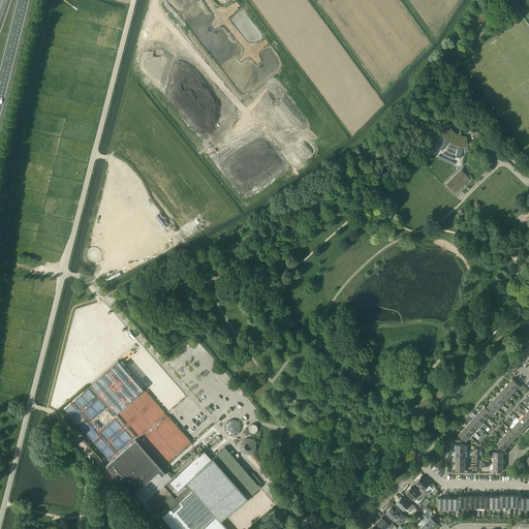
[(462,135),(460,135),(459,134),(458,134),(457,133),(456,133),(455,133),(454,131),(453,131),(453,130),(452,129),(450,129),(443,134),(444,134),(445,136),(446,137),(438,148),(441,151),(450,141),(453,142),(454,143),(455,143),(456,144),(458,144),(456,157),(461,158),(463,145),(465,145),(467,145),(466,135),(465,135),(464,135),(463,135),(462,135)]
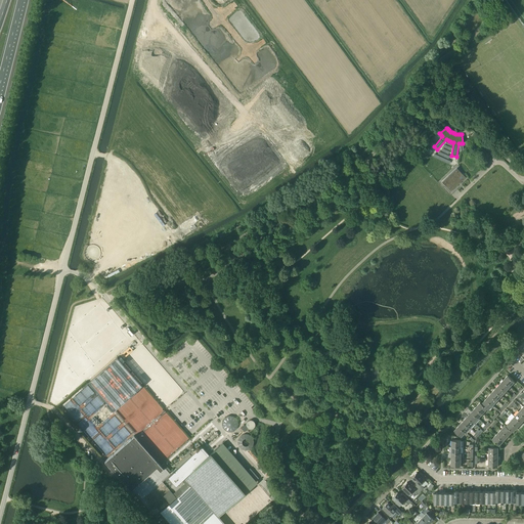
[(456,168),(442,182),(450,191),(456,185),(466,177),(463,175),(464,174),(461,171),(460,171),(456,168)]
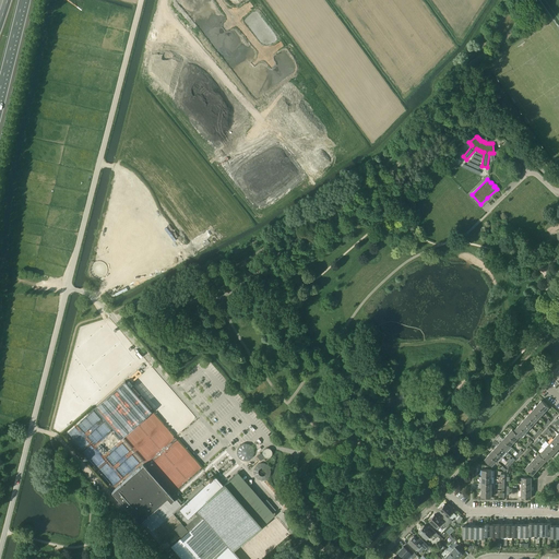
[(132,366),(132,382),(149,382),(149,366),(132,366)]
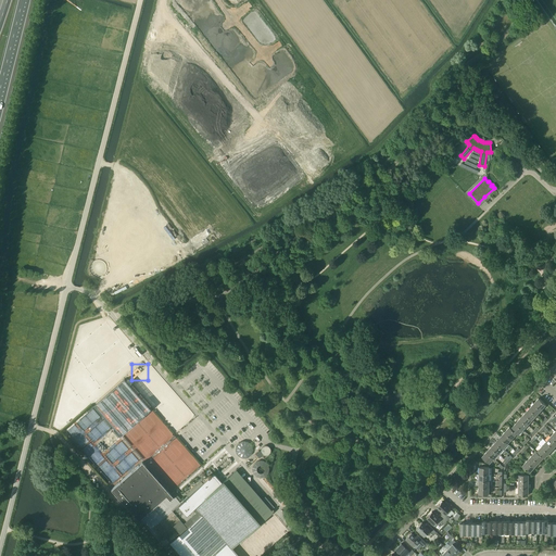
[(93,404),(118,432),(148,406),(123,378),(93,404)]
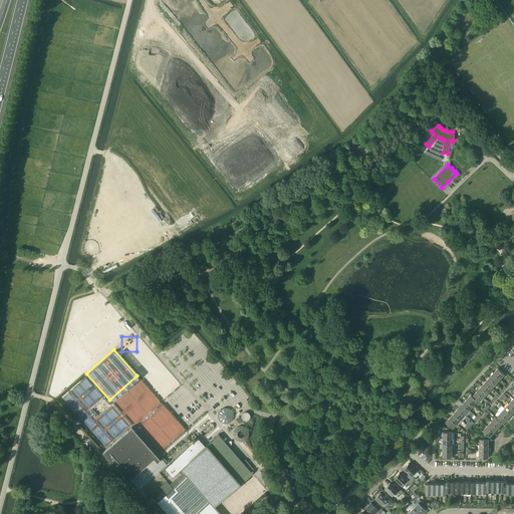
[(505,374),(498,367),(494,372),(501,378),(505,374)]
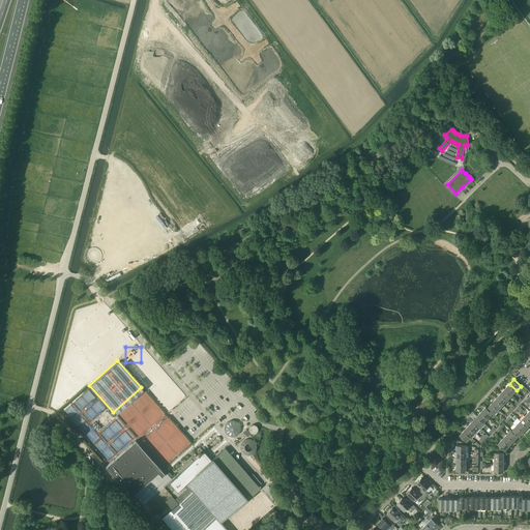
[(517,390),(509,384),(504,388),(511,395),(517,390)]
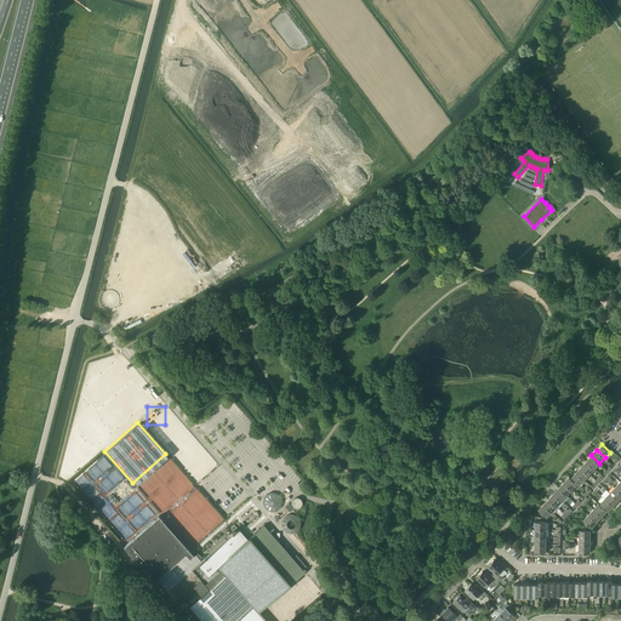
[(599,463),(591,455),(586,461),(594,468),(599,463)]
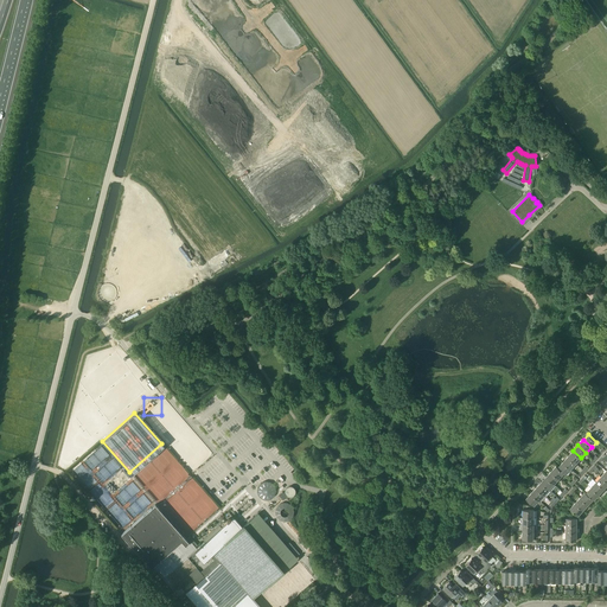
[(581,458),(573,451),(568,457),(576,464),(581,458)]
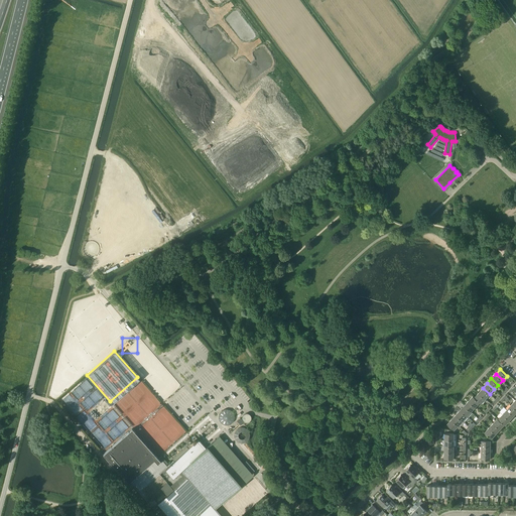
[(490,394),(483,388),(479,392),(486,399),(490,394)]
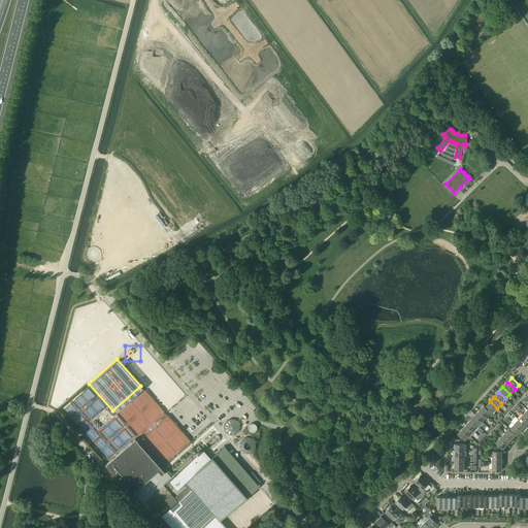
[(497,408),(490,401),(486,406),(491,411),(493,413),(497,408)]
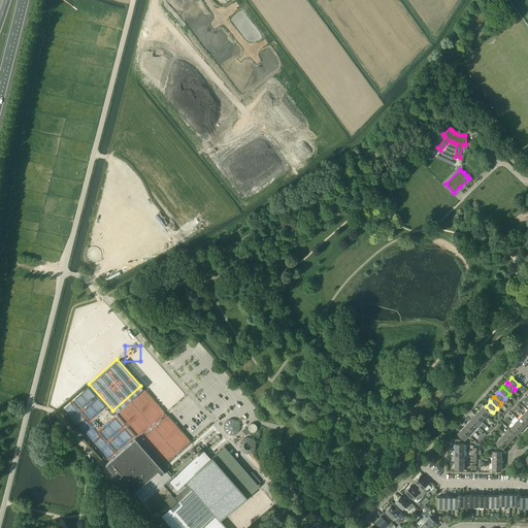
[(491,411),(486,406),(484,405),(480,409),(487,417),(491,411)]
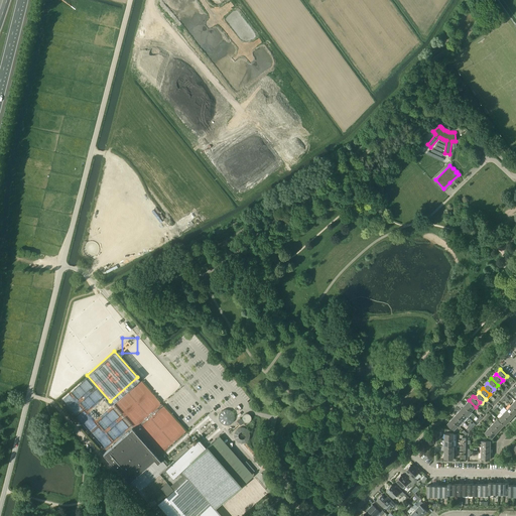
[(476,407),(469,400),(465,405),(472,411),(476,407)]
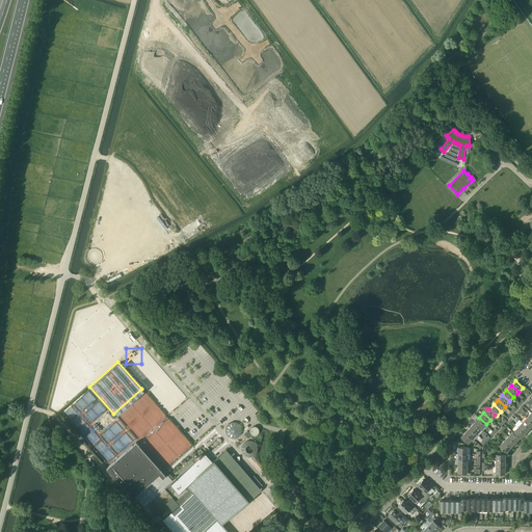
[(486,424),(479,418),(474,423),(481,429),(486,424)]
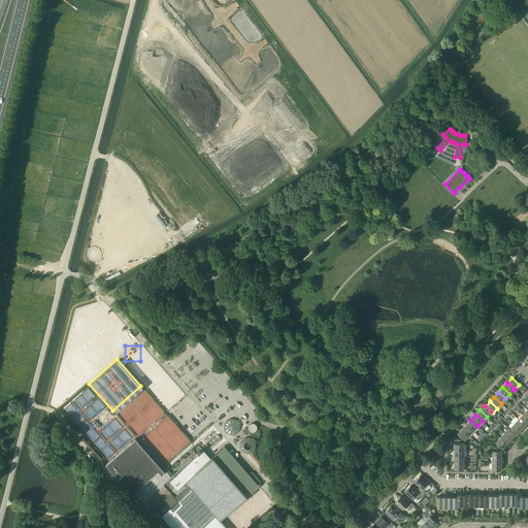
[(527,422),(527,419),(523,415),(518,419),(525,426),(527,422)]
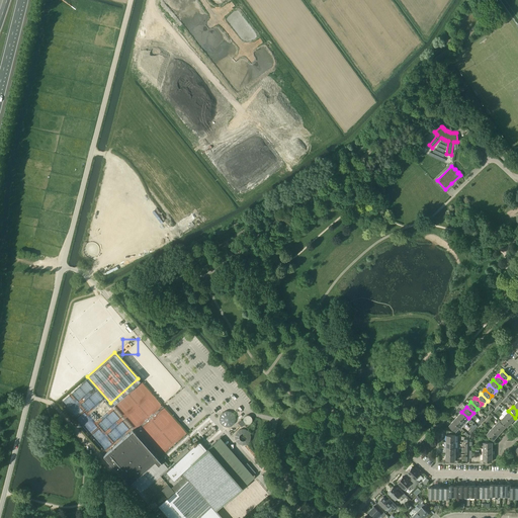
[(515,418),(508,411),(504,416),(511,422),(515,418)]
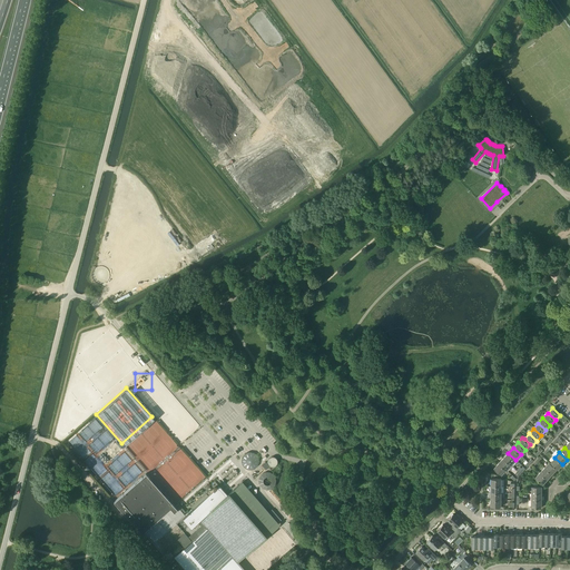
[(516,460),(508,453),(503,458),(511,464),(516,460)]
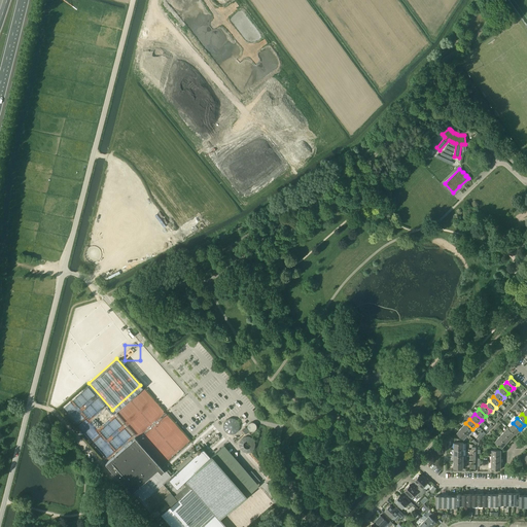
[(472,429),(465,423),(461,428),(468,434),(472,429)]
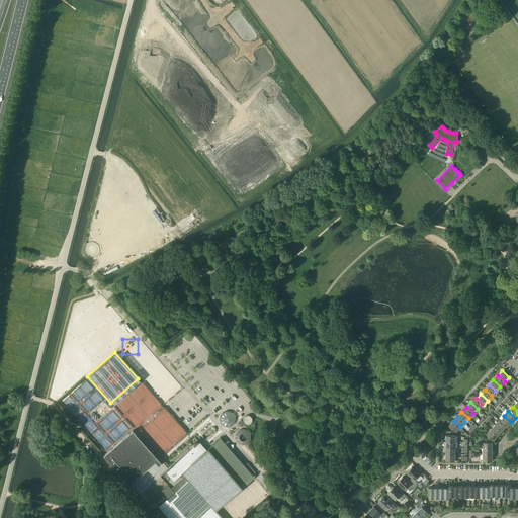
[(511,422),(504,416),(500,421),(506,426),(507,427),(511,422)]
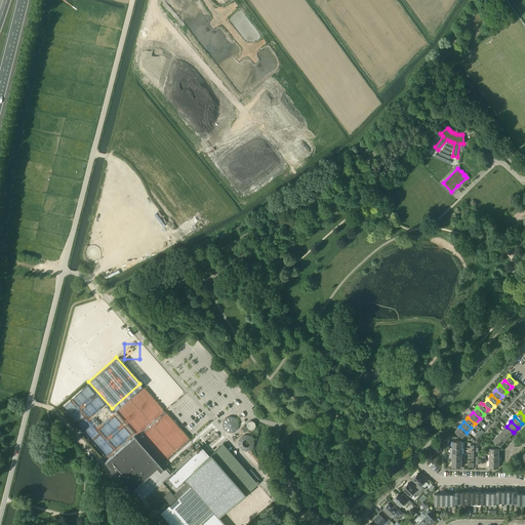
[(513,432),(507,427),(506,426),(501,431),(509,437),(513,432)]
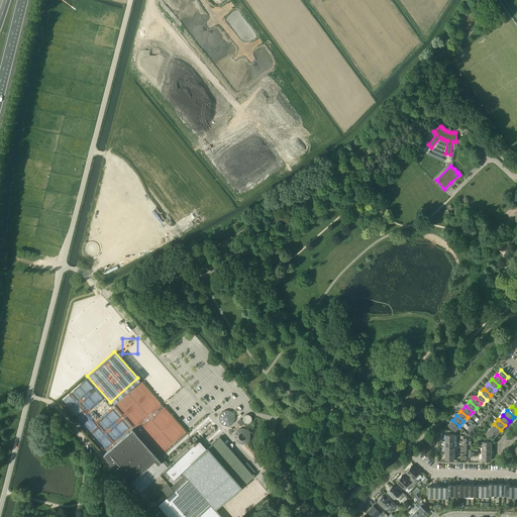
[(459,426),(452,420),(448,424),(455,431),(459,426)]
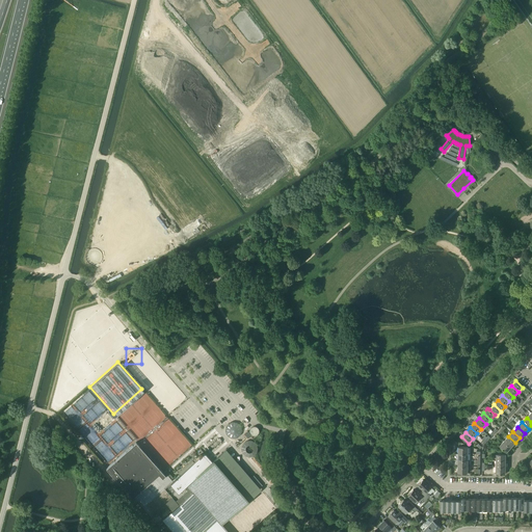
[(515,443),(508,436),(504,441),(511,448),(515,443)]
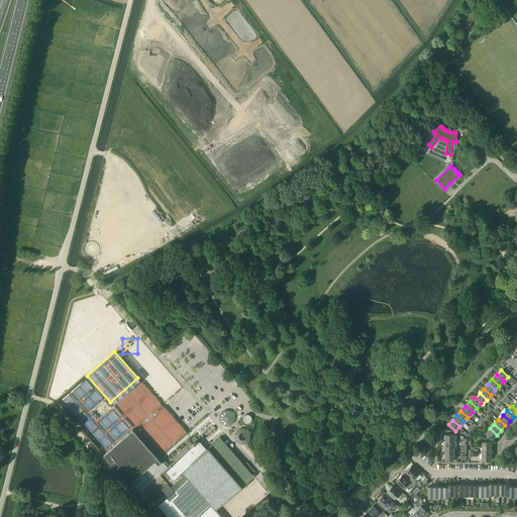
[(497,435),(490,428),(485,433),(492,439),(497,435)]
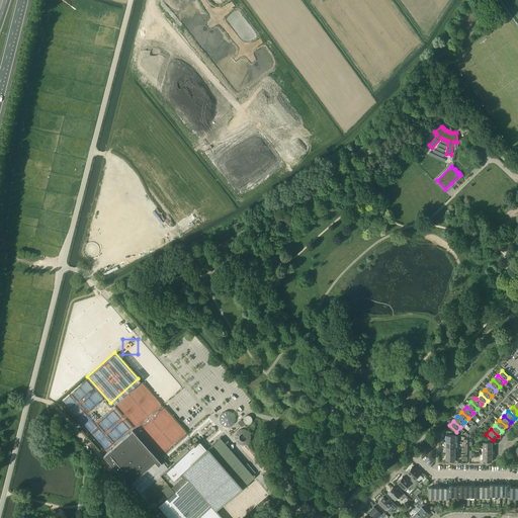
[(223,517),(216,510),(240,489),(254,478),(220,438),(206,449),(199,441),(197,443),(196,442),(195,442),(194,442),(194,443),(188,446),(187,446),(187,447),(187,448),(187,449),(188,450),(172,464),(172,463),(171,464),(171,463),(170,464),(170,465),(171,466),(168,468),(164,463),(166,462),(162,457),(159,460),(133,430),(103,456),(128,485),(130,484),(154,512),(160,507),(169,517),(223,517)]
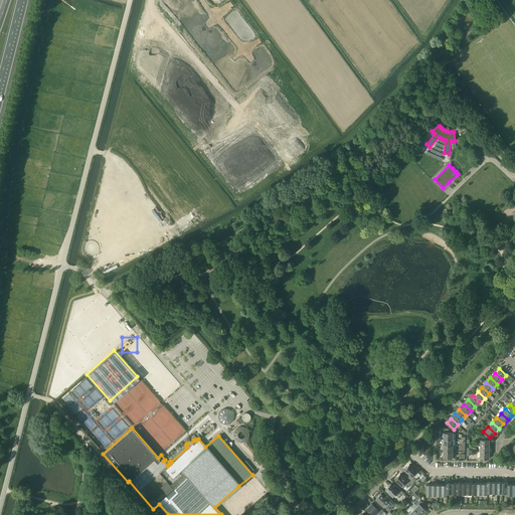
[(413,474),(416,471),(409,464),(403,470),(409,475),(407,477),(413,483),(416,480),(413,477),(415,476),(413,474)]
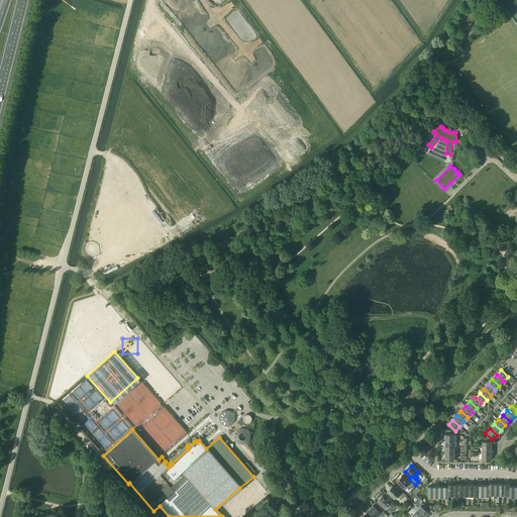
[(415,485),(409,479),(407,481),(401,476),(396,482),(403,488),(406,485),(408,487),(409,486),(412,488),(415,485)]
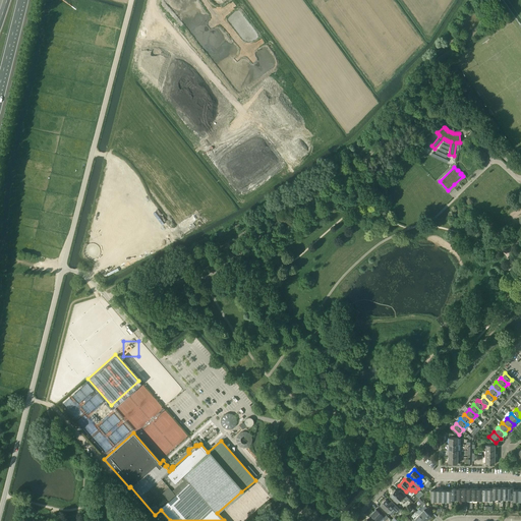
[(395,489),(390,496),(397,503),(399,500),(401,502),(404,499),(406,501),(408,499),(401,490),(399,493),(397,491),(395,489)]
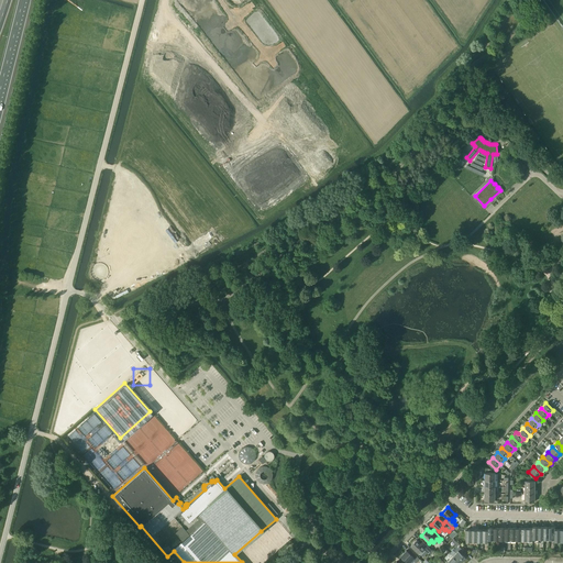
[(416,540),(410,545),(418,553),(420,555),(424,550),(428,553),(431,549),(422,541),(420,543),(416,540)]
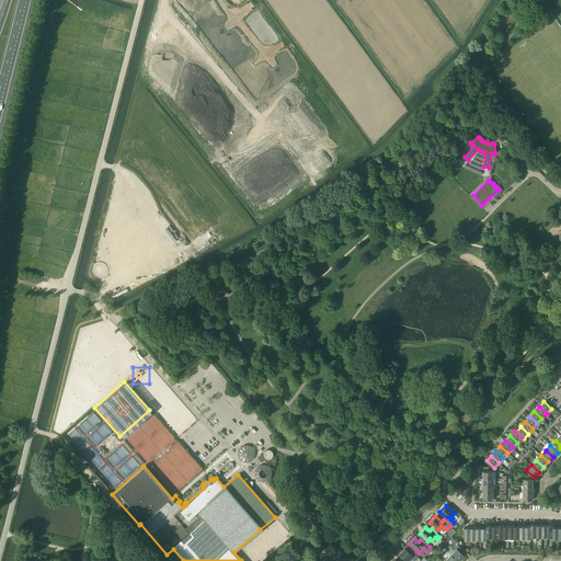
[(462,556),(459,551),(461,549),(457,545),(451,549),(454,551),(450,553),(458,560),(462,556)]
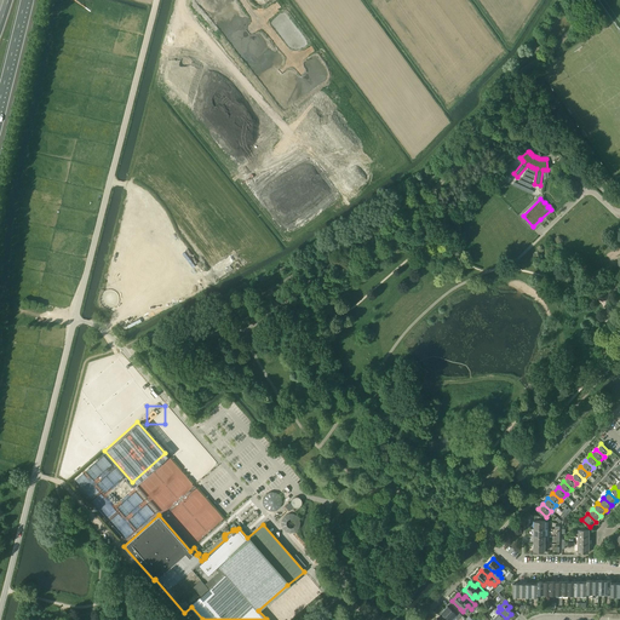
[(457,619),(461,615),(454,608),(452,610),(447,607),(441,613),(448,619),(449,619),(453,618),(454,619),(457,619)]
